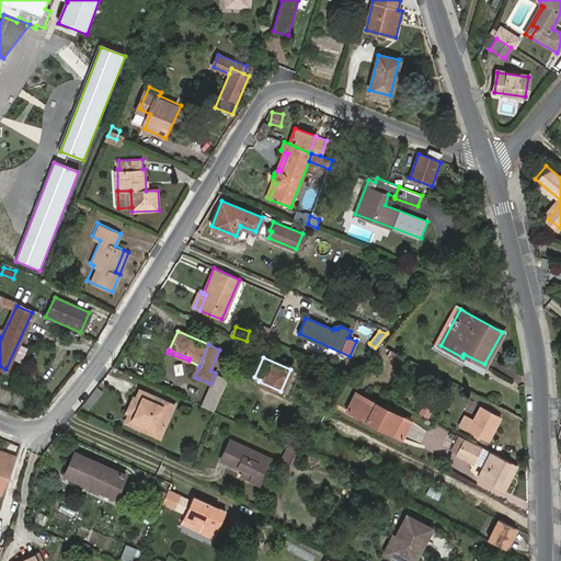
[(174,364),(176,375),(184,374),(182,363),(174,364)]
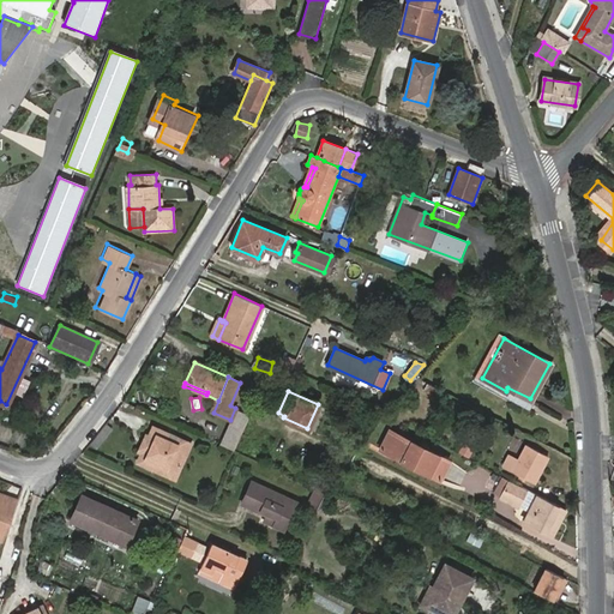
[(239,434),(248,414),(235,408),(230,420),(227,429),(239,434)]
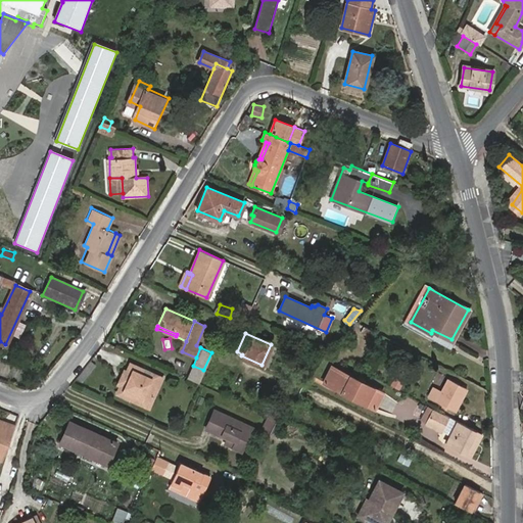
[(171,359),(169,364),(182,370),(184,365),(171,359)]
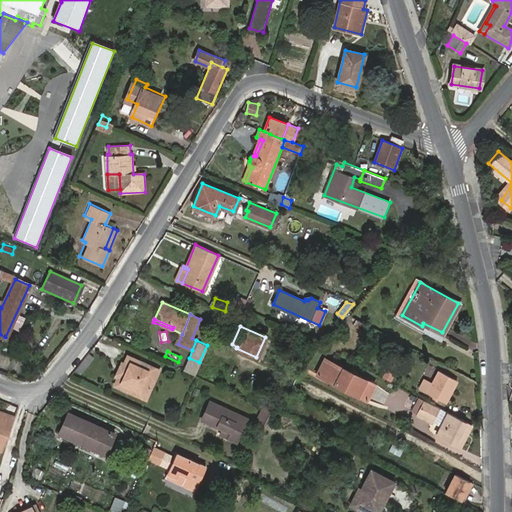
[(149,364),(147,368),(138,364),(140,360),(127,354),(113,383),(127,389),(129,384),(148,393),(159,369),(149,364)]
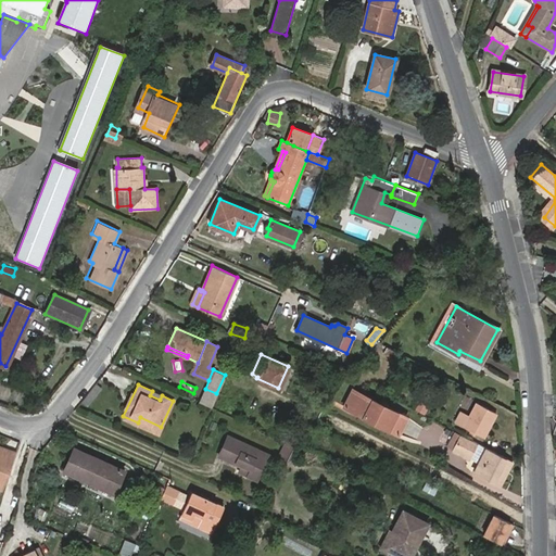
[(395,433),(404,417),(350,389),(341,406),(395,433)]
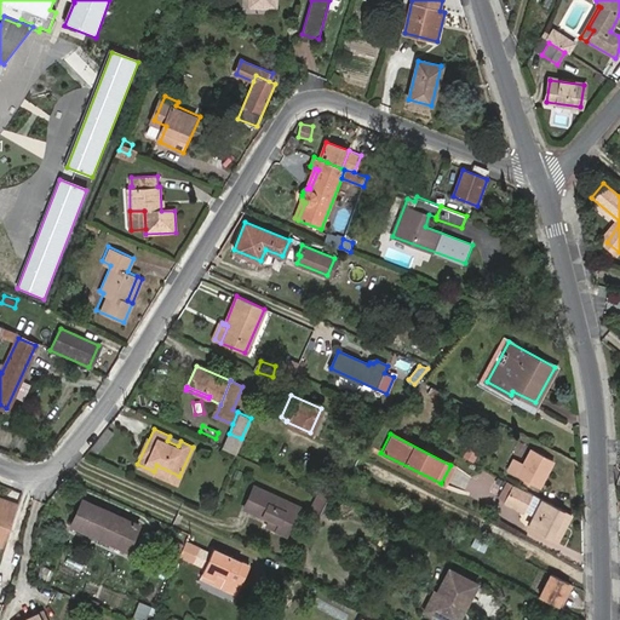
[(463,443),(458,454),(465,458),(471,447),(463,443)]
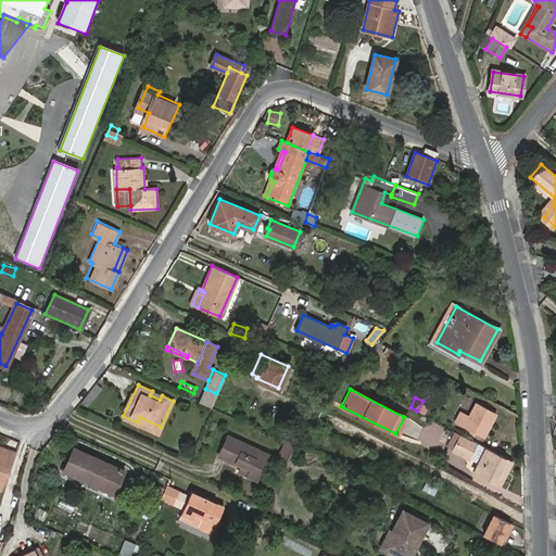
[(464,426),(484,436),(496,413),(476,402),(464,426)]
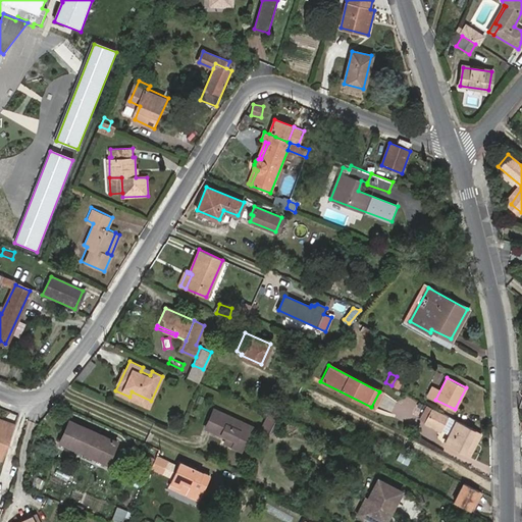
[(439,429),(448,415),(432,407),(424,421),(439,429)]
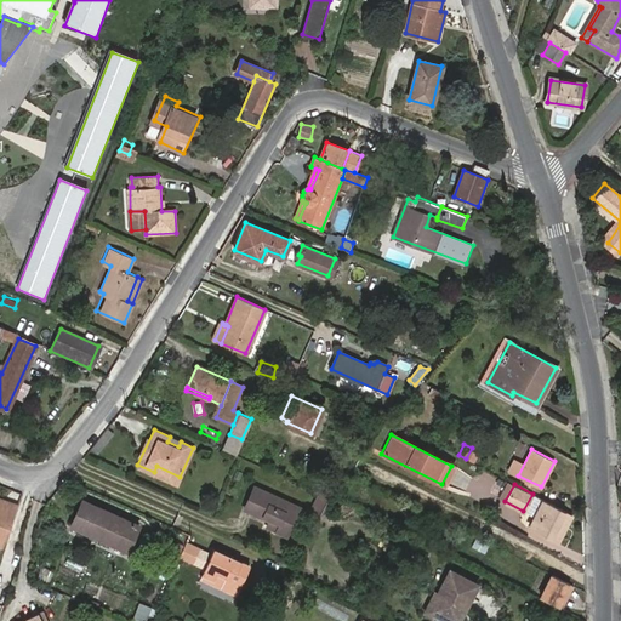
[(280,524),(275,534),(288,540),(301,510),(255,488),(245,508),(272,520),(280,524)]
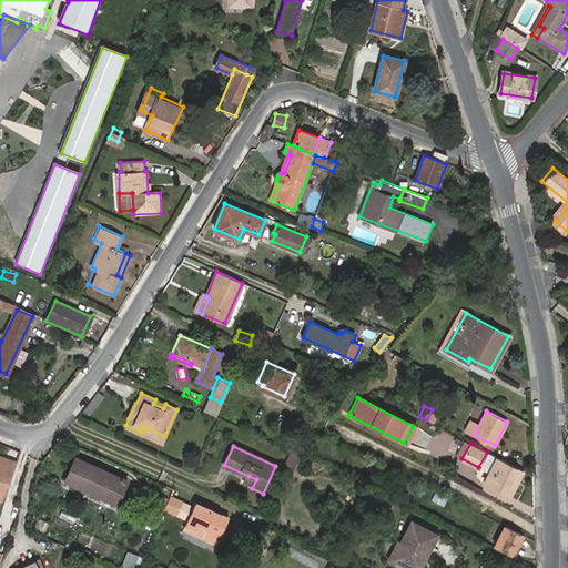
[(0,457),(0,498),(3,499),(8,483),(16,460),(7,457),(6,460),(0,457)]
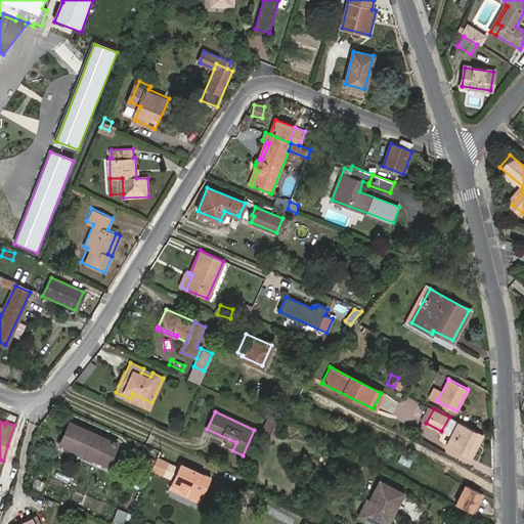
[(471,457),(483,434),(459,422),(446,445),(471,457)]
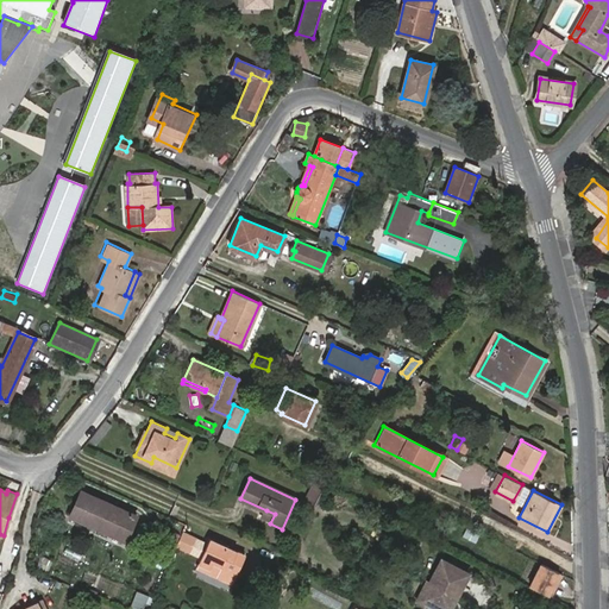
[(75,509),(127,532),(135,515),(82,493),(75,509)]
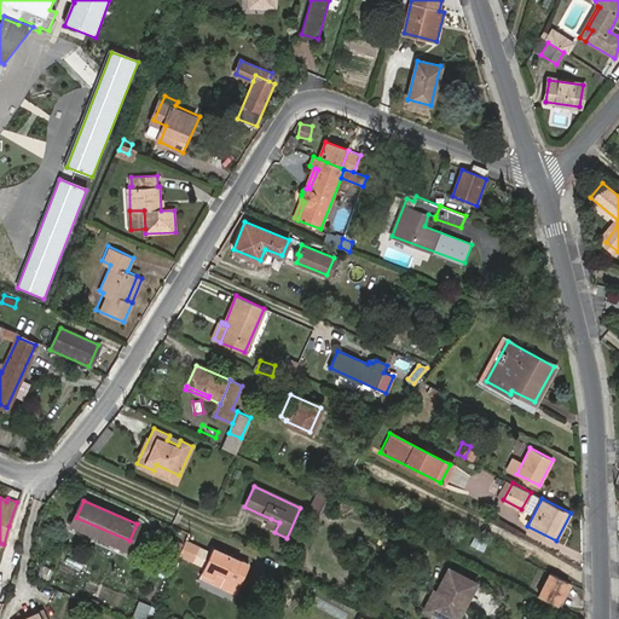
[(127,547),(129,541),(76,518),(74,522),(127,547)]
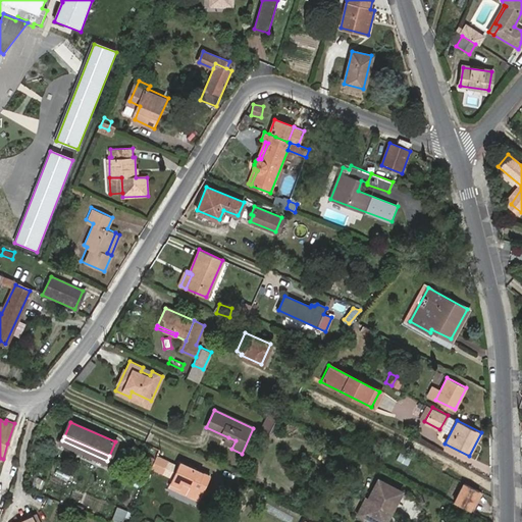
[(224,446),(231,449),(236,440),(228,437),(224,446)]
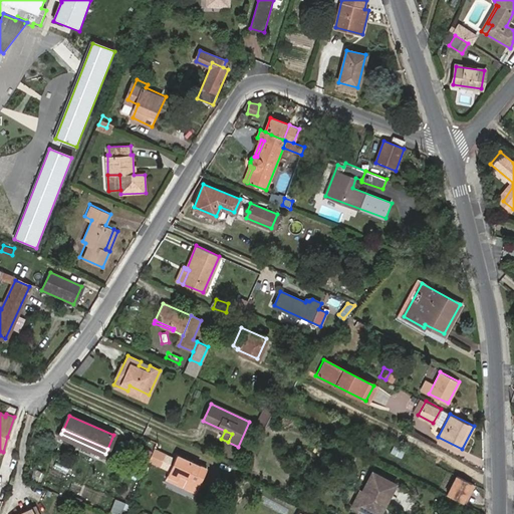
[(394,445),(391,452),(402,457),(406,450),(394,445)]
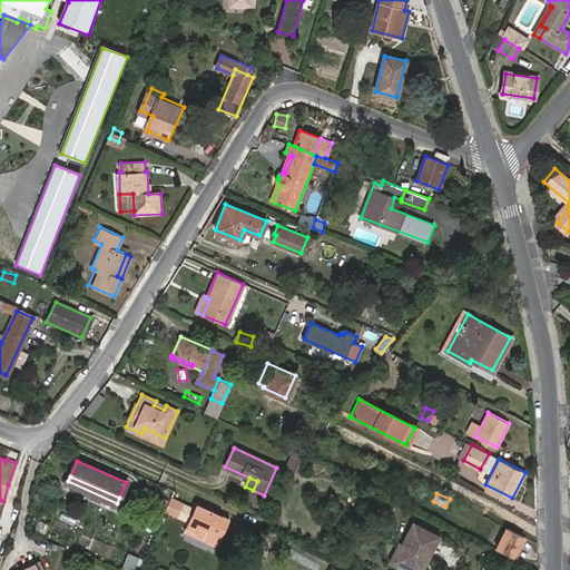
[(184,502),(170,497),(169,499),(164,511),(177,517),(184,502)]
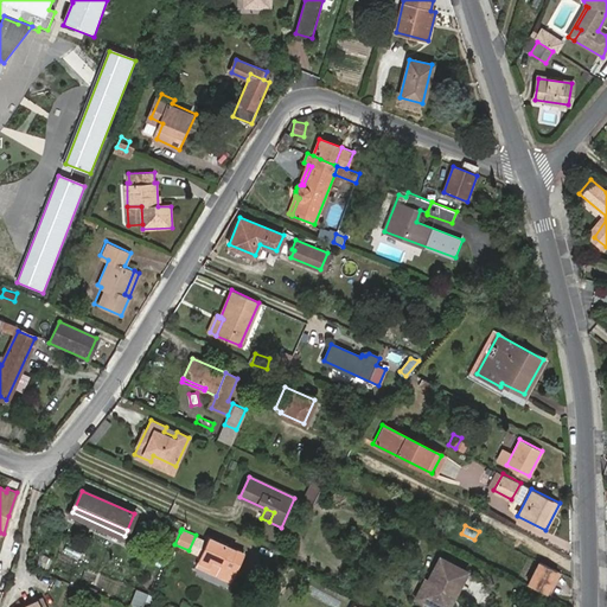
[(211,537),(198,564),(230,579),(243,553),(211,537)]
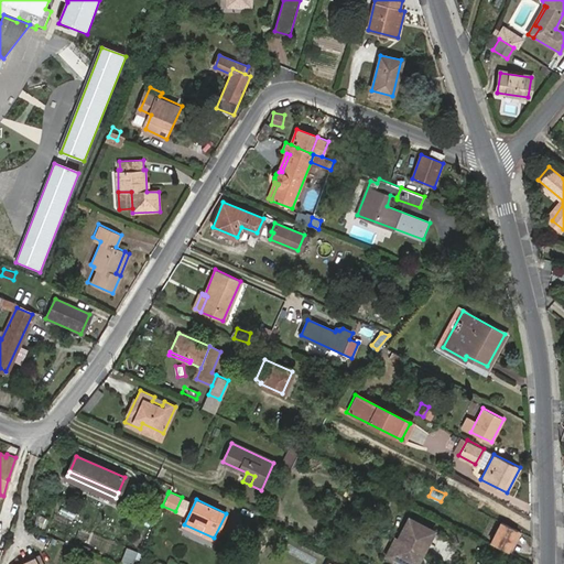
[(434,530),(408,517),(397,538),(394,537),(386,554),(399,562),(398,563),(411,563),(419,550),(422,552),(434,530)]
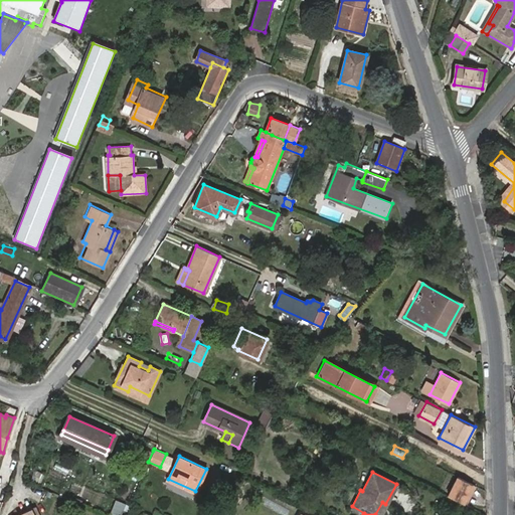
[(462,502),(471,483),(458,476),(448,495),(462,502)]
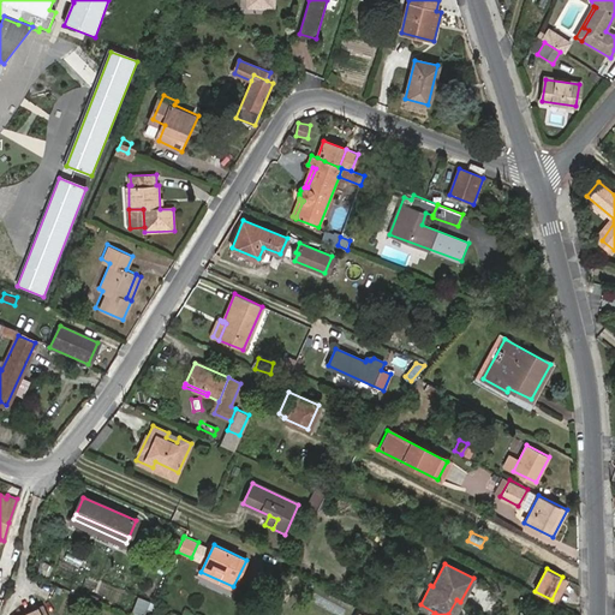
[(568,579),(562,577),(551,599),(556,602),(568,579)]
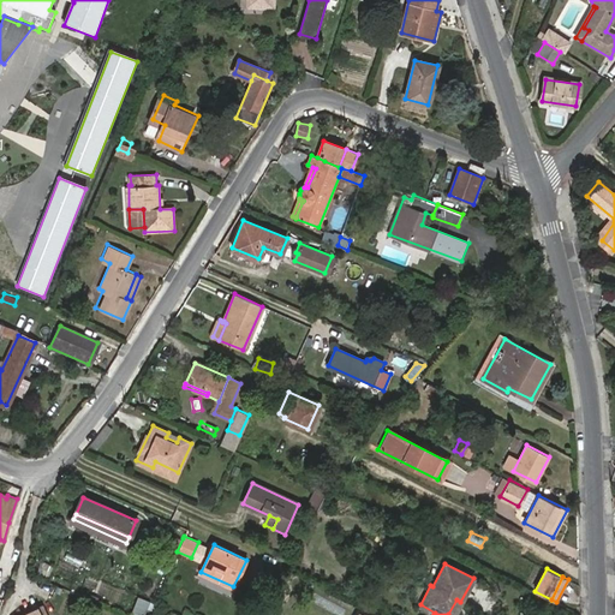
[(90,595),(88,603),(96,605),(99,597),(90,595)]
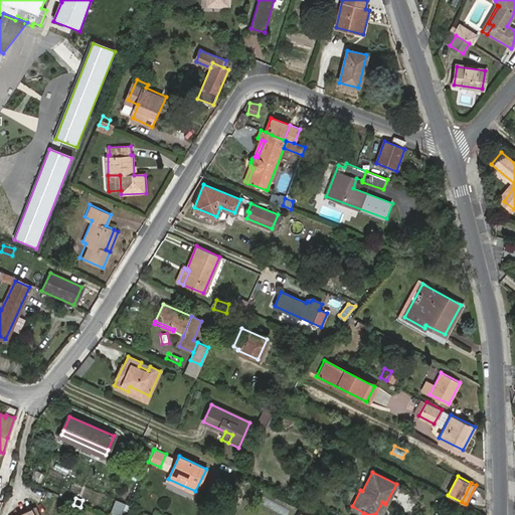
[(120,514),(124,503),(115,499),(111,511),(120,514)]
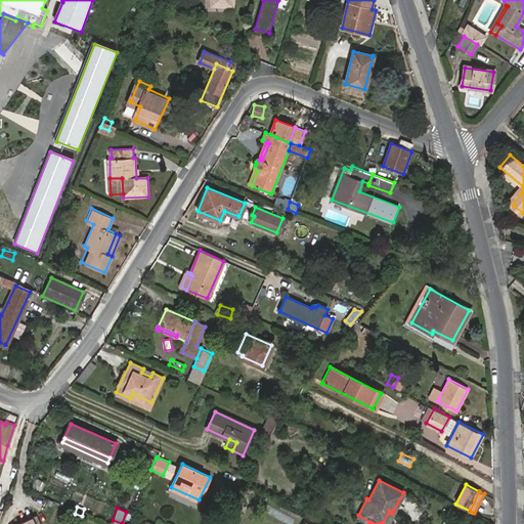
[(40,523),(36,515),(14,523),(40,523)]
